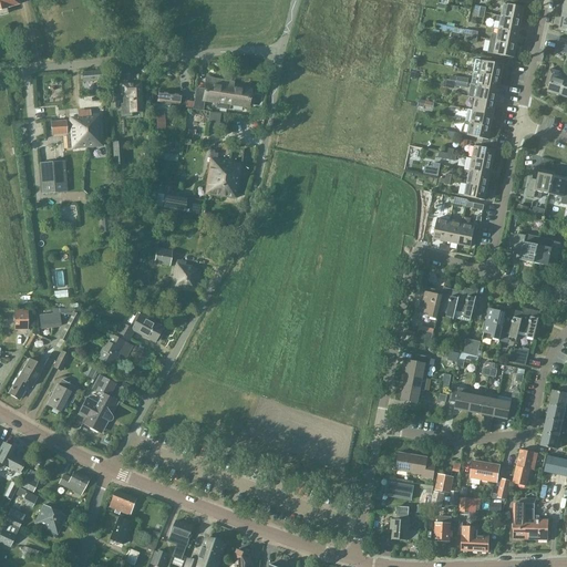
[(0,0),(0,10),(19,6),(17,0),(0,0)]
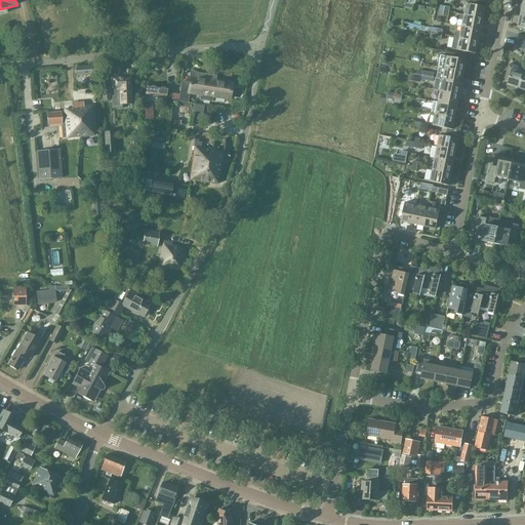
[(467,4),(465,15),(483,19),(485,7),(473,5),(467,4)]
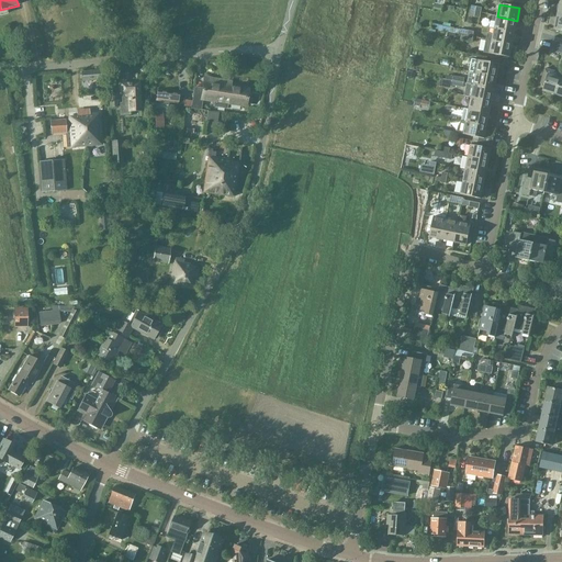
[(495,22),(494,29),(515,33),(517,21),(497,17),(493,15),(492,21),(495,22)]
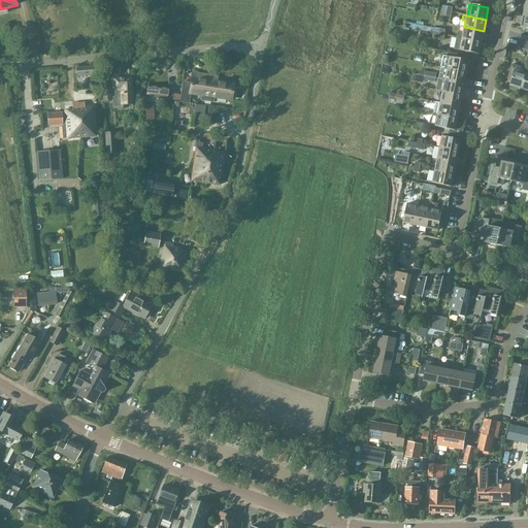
[(457,32),(456,37),(481,42),(484,31),(464,27),(463,33),(457,32)]
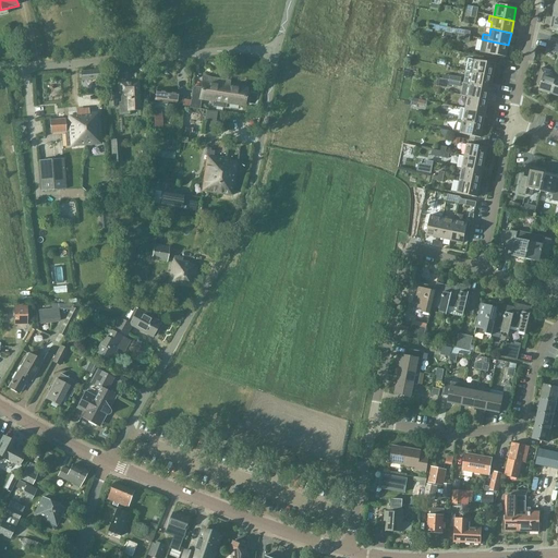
[(557,38),(549,36),(547,43),(557,46),(557,38)]
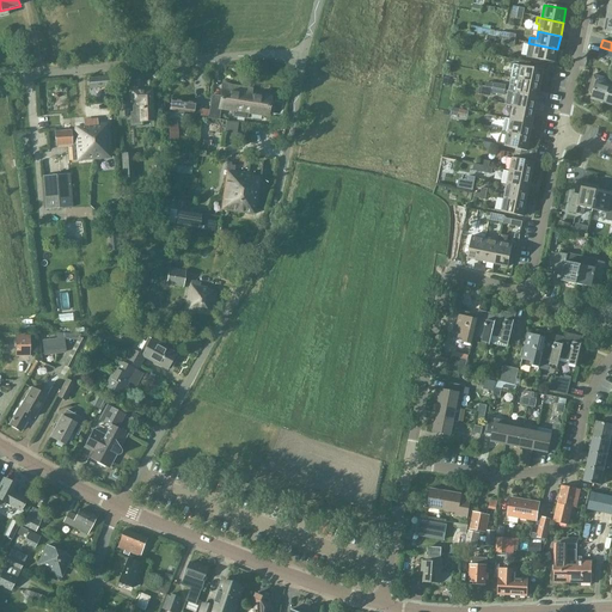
[(557,49),(528,43),(526,57),(555,63),(557,49)]
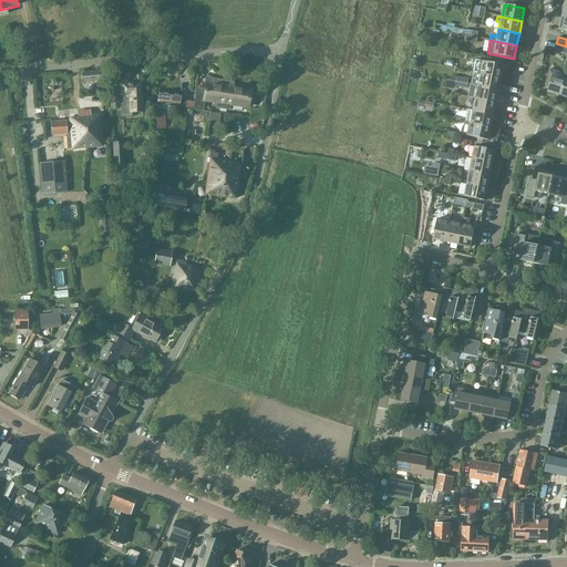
[(566,52),(566,47),(556,43),(554,50),(566,54),(566,52)]
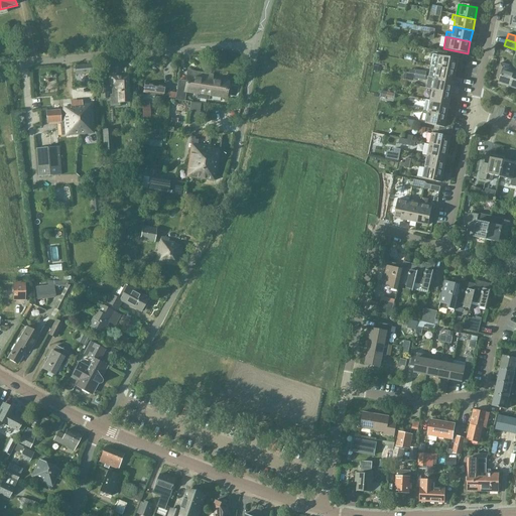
[(430,66),(456,71),(459,59),(432,54),(430,66)]
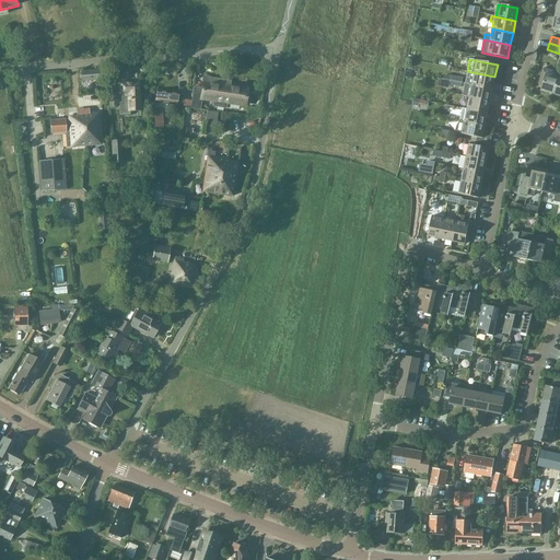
[(540,91),(553,95),(558,78),(559,73),(543,69),(538,83),(543,84),(540,91)]
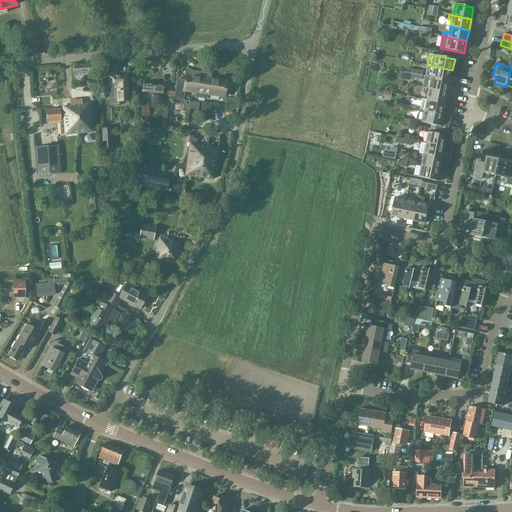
[(74,75),(92,73),(91,64),(73,66),(74,75)]
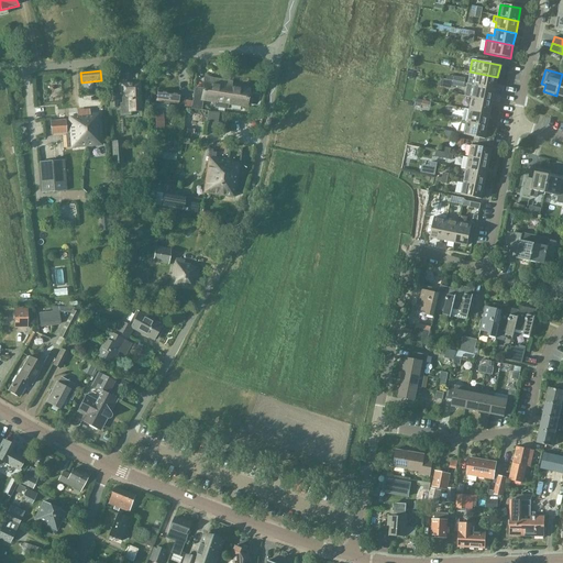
[(470,72),(467,84),(495,90),(503,91),(504,86),(496,85),(497,77),(470,72)]
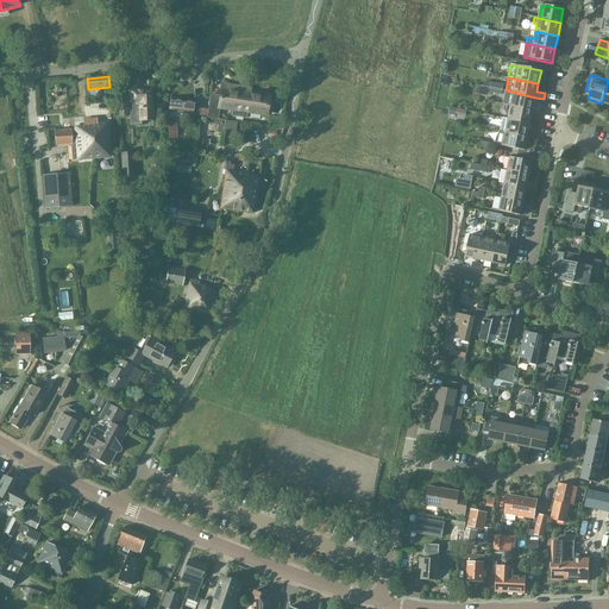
[(269,96),(250,94),(251,87),(219,82),(218,95),(209,94),(206,118),(217,120),(219,110),(232,112),(232,115),(245,118),(246,112),(265,115),(269,96)]
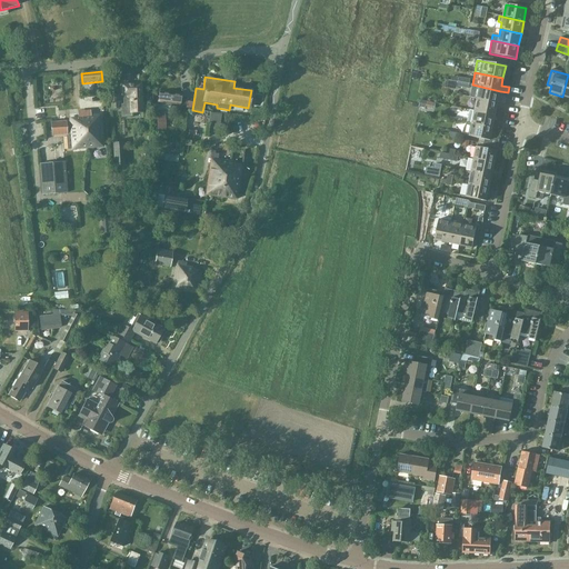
[(120,85),(121,96),(121,97),(122,97),(122,105),(120,105),(120,118),(130,117),(130,112),(142,111),(141,83),(120,85)]
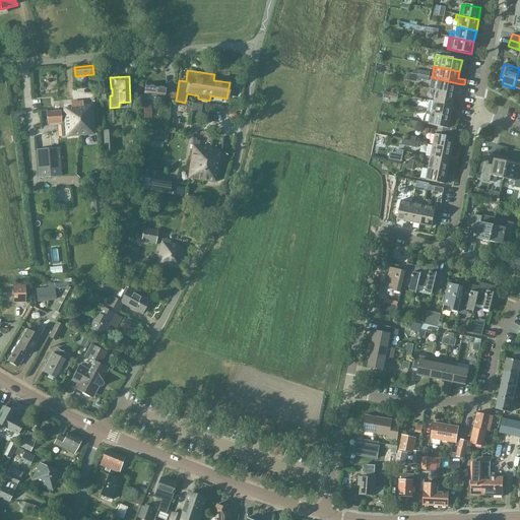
[(429,89),(436,90),(455,94),(456,87),(457,83),(432,77),(431,77),(429,89)]
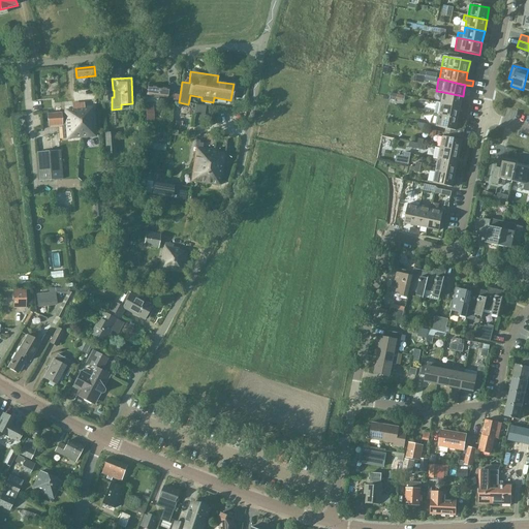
[(146,93),(146,94),(166,98),(172,98),(173,94),(173,90),(147,86),(147,87),(146,93)]
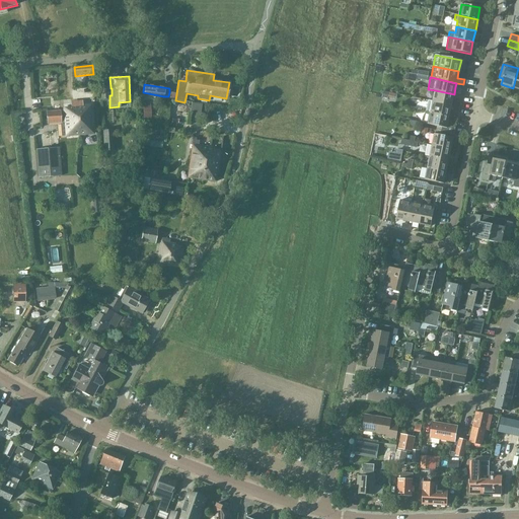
[(107,87),(99,87),(100,99),(108,99),(107,87)]
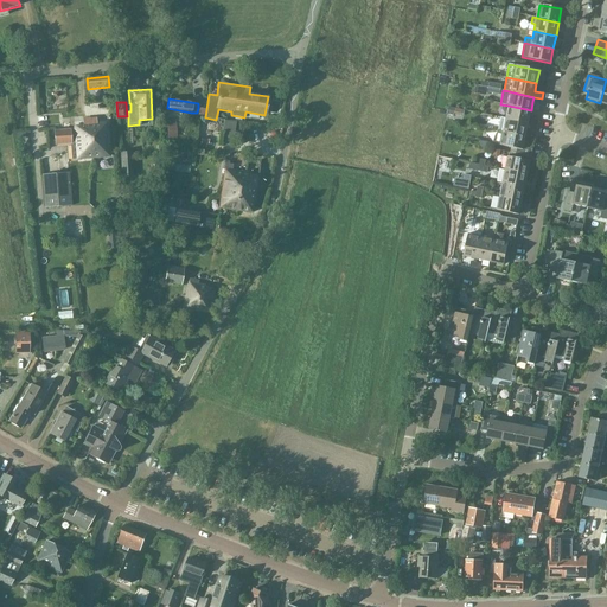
[(509,106),(505,119),(528,123),(531,110),(509,106)]
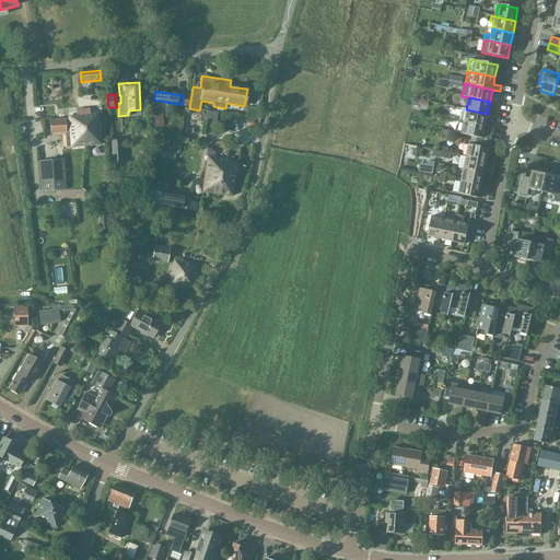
[(462,108),(458,121),(464,123),(485,126),(486,120),(494,121),(496,116),(490,115),(487,114),(466,109),(462,108)]
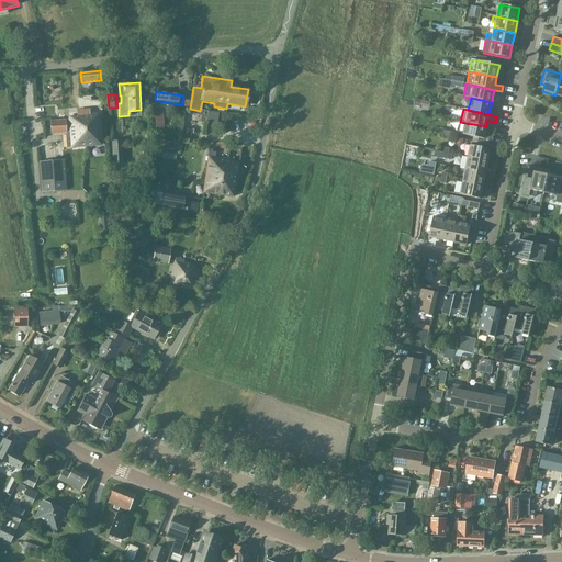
[(70,132),(71,146),(101,144),(100,115),(91,116),(90,112),(77,113),(77,117),(69,117),(69,120),(51,121),(52,134),(70,132)]
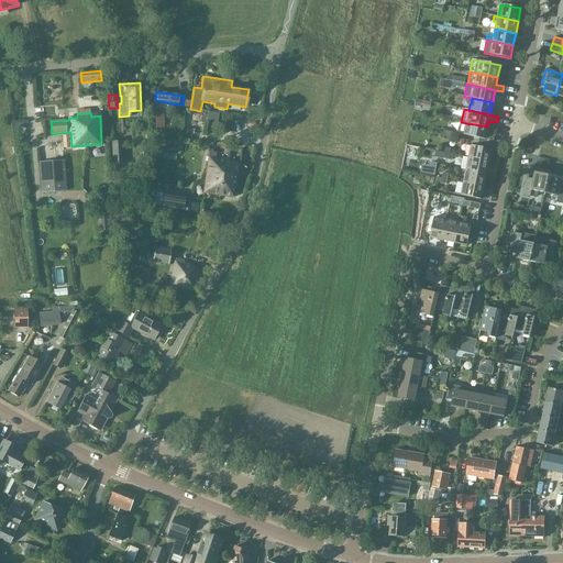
[(207,112),(206,122),(208,123),(207,129),(217,130),(219,113),(207,112)]
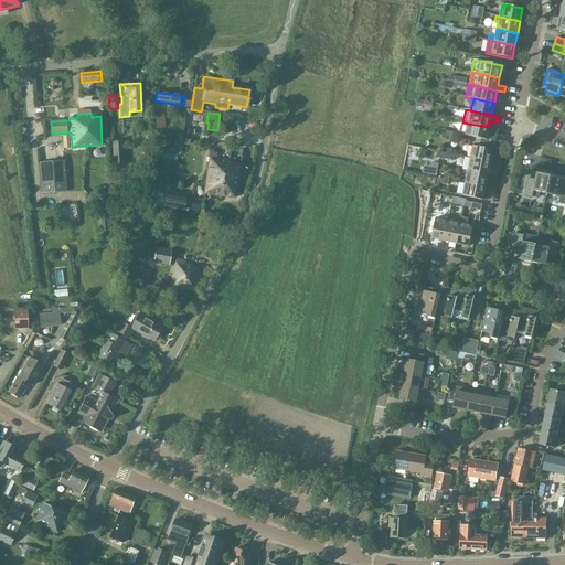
[(155,118),(156,129),(164,128),(163,117),(162,117),(161,114),(156,114),(157,118),(155,118)]
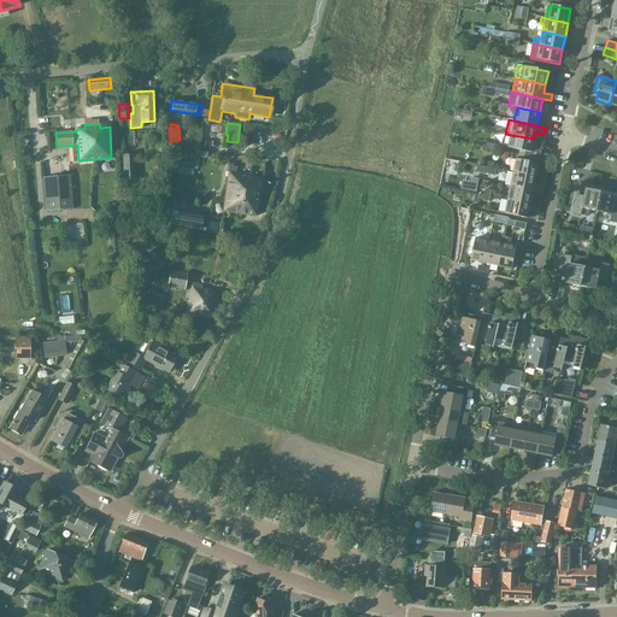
[(505,134),(503,147),(509,148),(524,152),(524,157),(539,159),(541,152),(532,150),(533,145),(534,139),(511,135),(505,134)]
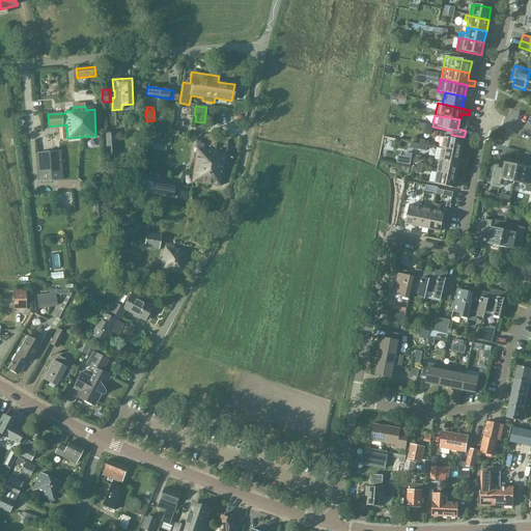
[(114,133),(105,134),(106,155),(116,155),(114,133)]
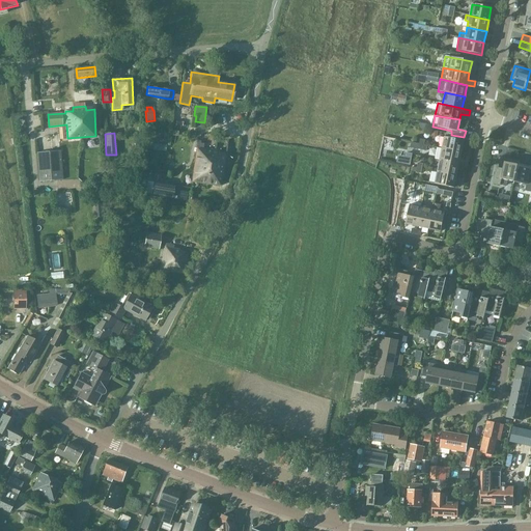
[(444,137),(442,148),(460,152),(464,141),(444,137)]
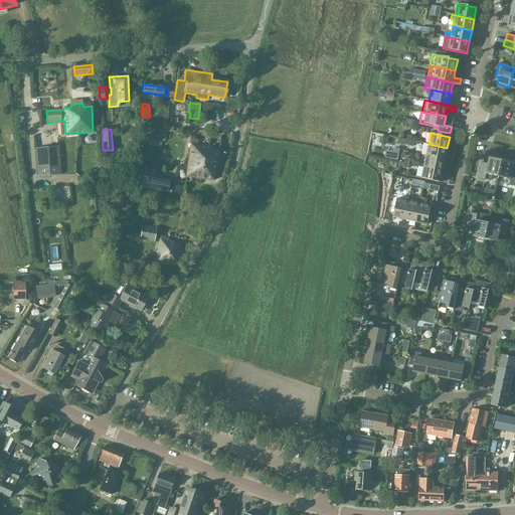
[(191,137),(190,144),(185,176),(214,180),(218,149),(210,148),(211,147),(196,145),(197,140),(193,139),(194,137),(191,137)]
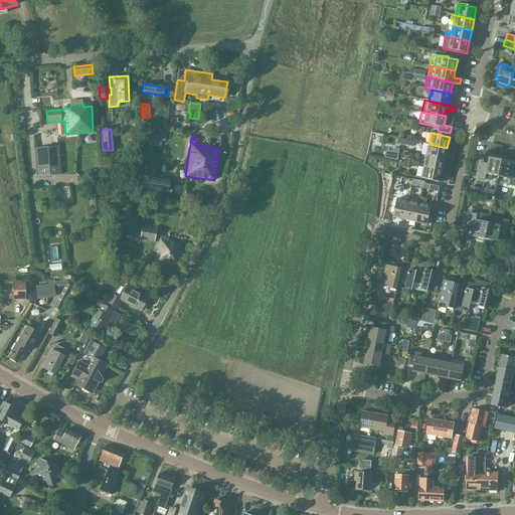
[(421,155),(425,156),(445,160),(447,148),(428,144),(423,143),(421,155)]
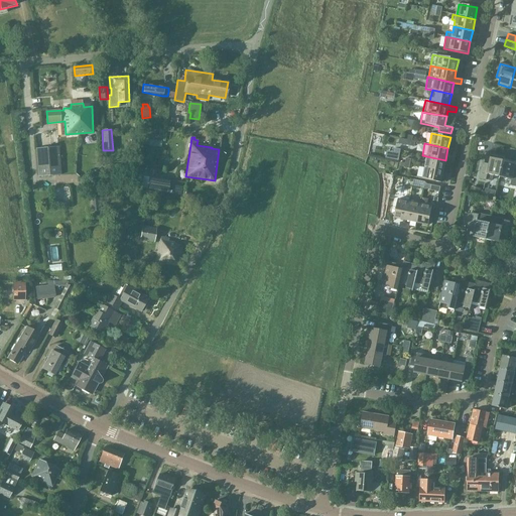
[(58,147),(36,149),(38,177),(60,175),(58,147)]
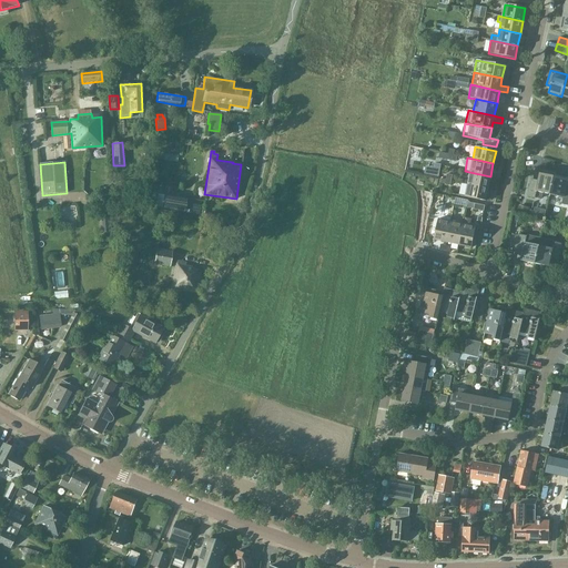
[(425,168),(424,173),(437,176),(439,165),(433,164),(432,169),(425,168)]
